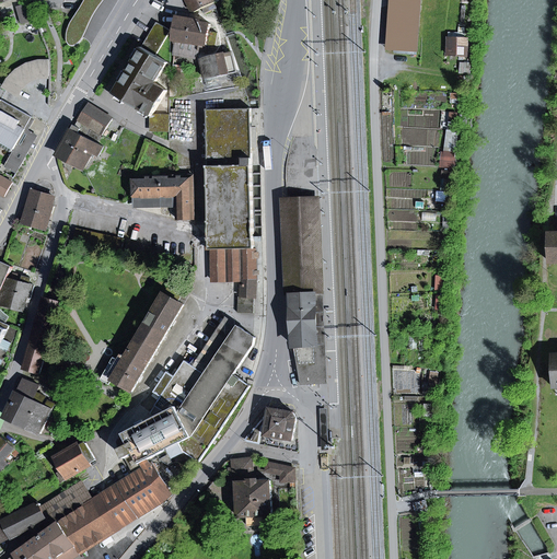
[(74,44),(80,37),(78,35),(97,0),(81,0),(81,1),(67,23),(65,32),(65,39),(66,43),(68,45),(71,45),(74,44)]
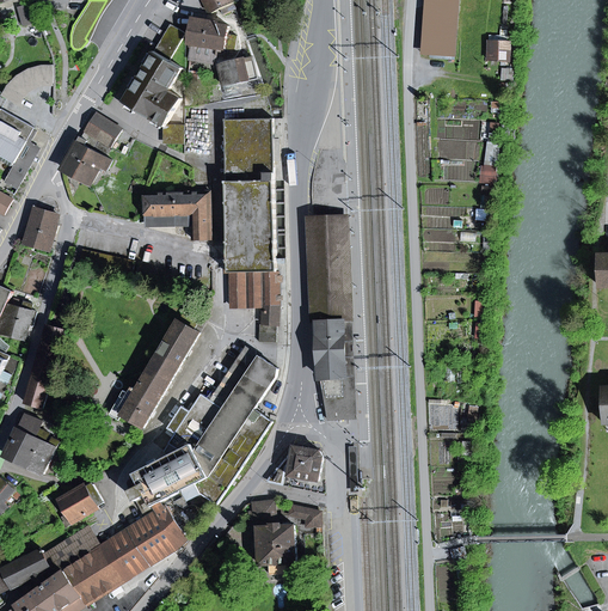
[(201,0),(207,11),(209,12),(231,1),(229,0),(201,0)]
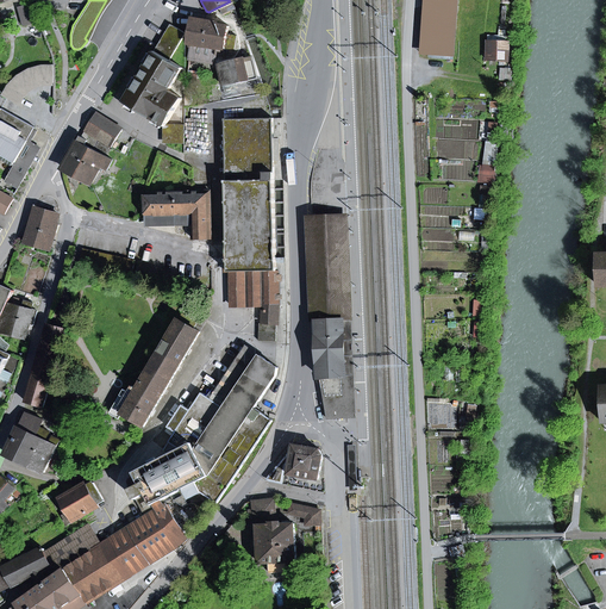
[(426,0),(424,53),(450,55),(454,0),(426,0)]
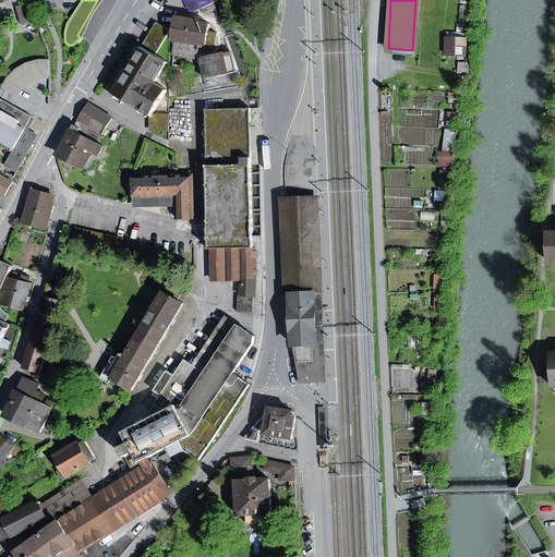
[(27,20),(23,4),(14,7),(19,23),(27,20)]
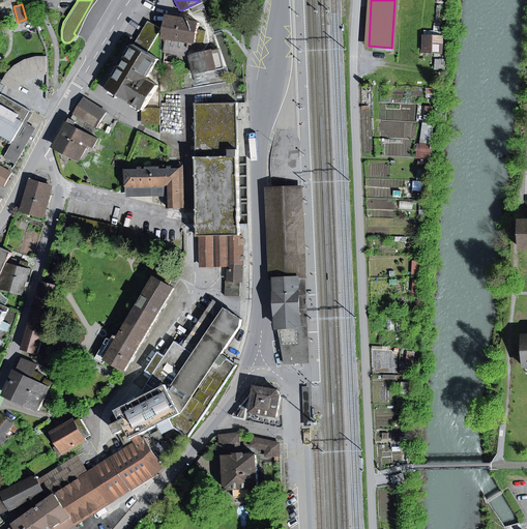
[(187,40),(201,43),(203,30),(196,29),(197,22),(187,21),(187,20),(165,16),(162,36),(164,36),(162,51),(184,55),(187,40)]
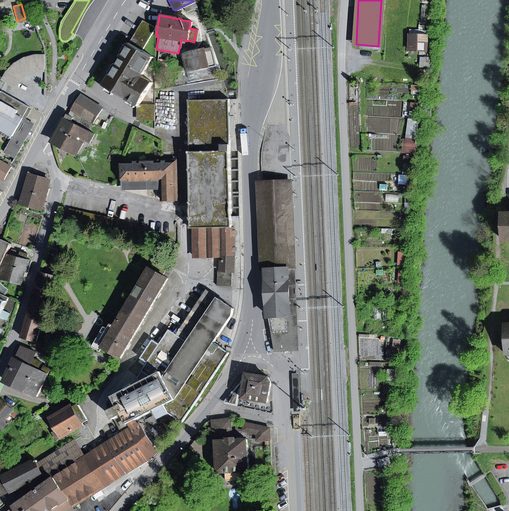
[(134,104),(135,103),(137,104),(150,82),(139,75),(151,56),(140,50),(153,27),(141,20),(101,85),(127,100),(125,103),(132,107),(134,104)]
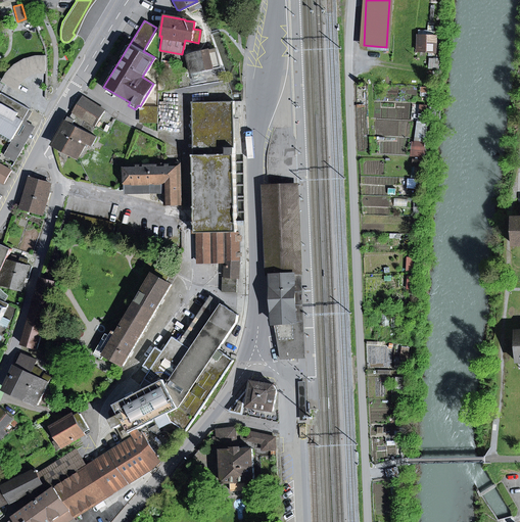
[(416,35),(415,50),(433,51),(434,36),(416,35)]
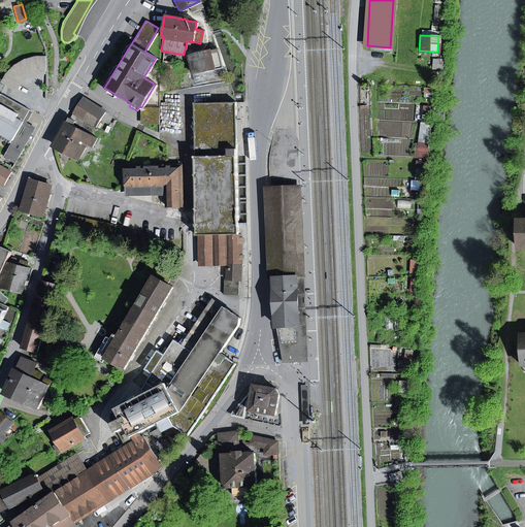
[(201,70),(202,72),(221,67),(216,48),(187,55),(191,73),(201,70)]
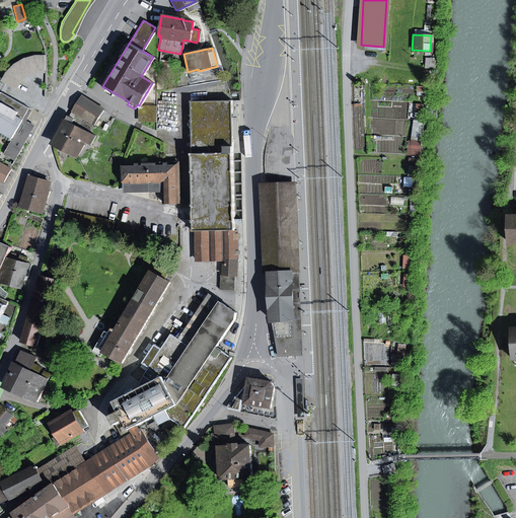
[(32,55),(22,58),(27,72),(35,70),(32,55)]
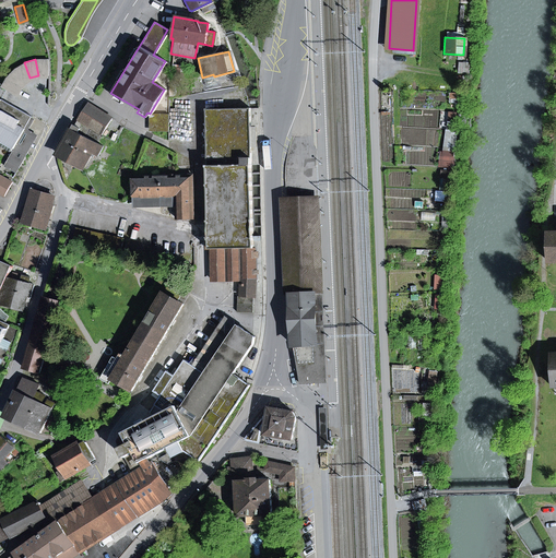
[(35,59),(38,75),(46,75),(46,59),(35,59)]
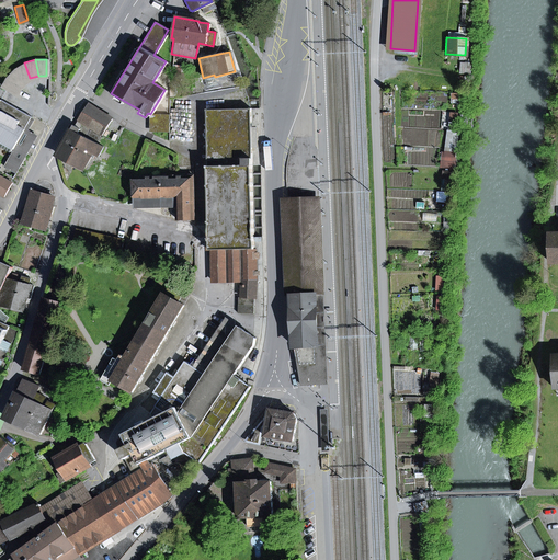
[(24,63),(13,69),(23,82),(30,78),(24,63)]
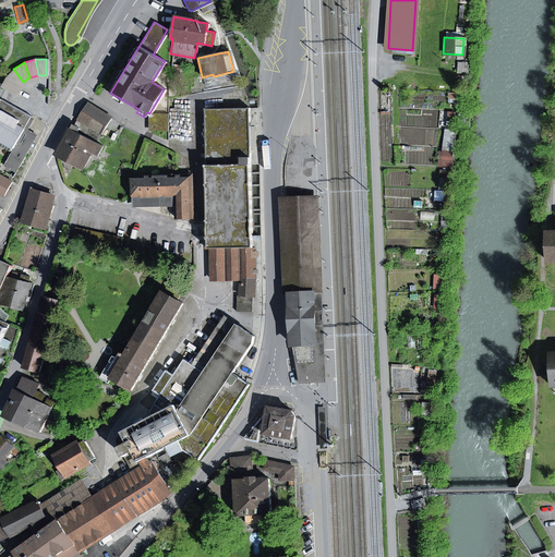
[(23,82),(13,69),(4,77),(17,87),(23,82)]
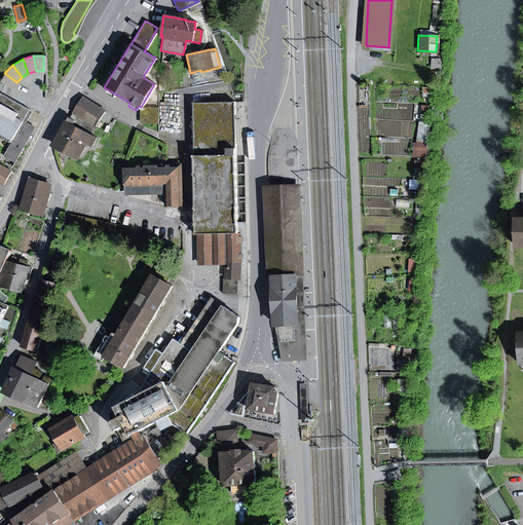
[(16,82),(4,73),(0,79),(0,82),(12,88),(16,82)]
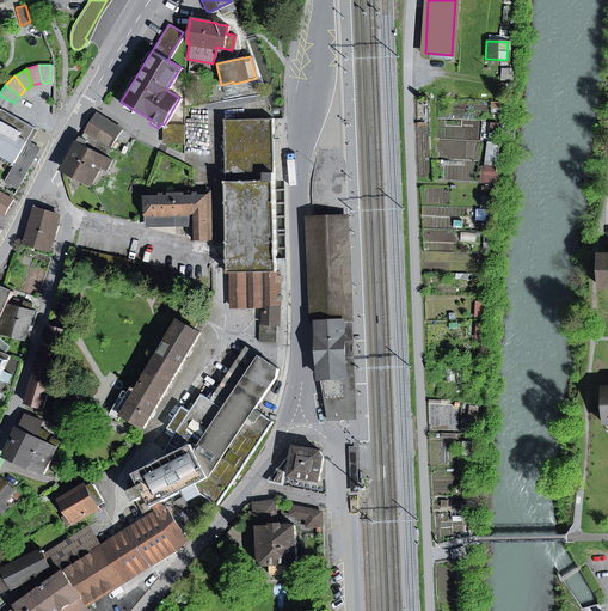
[(0,154),(12,162),(13,162),(32,127),(0,109),(0,154)]
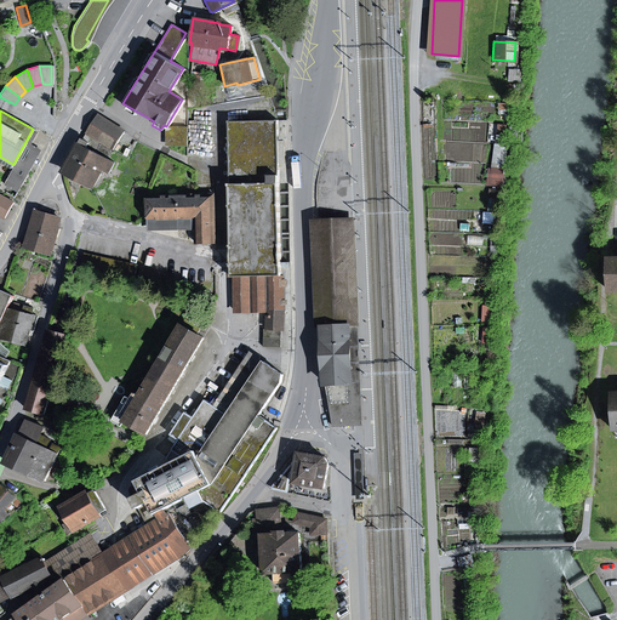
[(100,142),(110,148),(121,131),(97,114),(81,140),(86,142),(85,143),(93,148),(98,141),(100,142)]
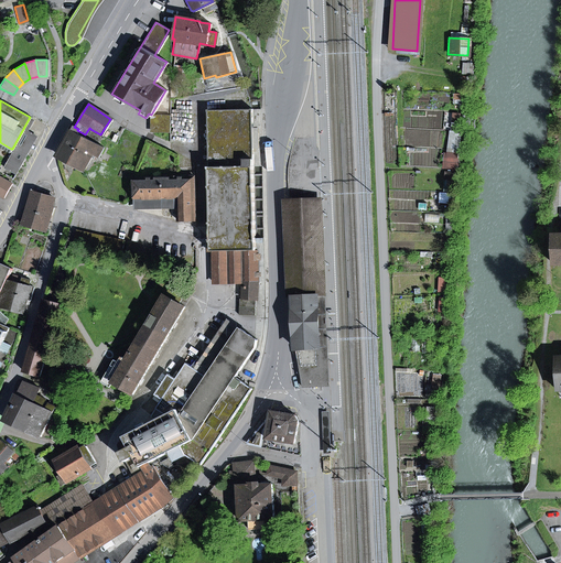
[(255,249),(254,250),(250,108),(205,109),(206,166),(208,250),(211,250),(212,282),(240,282),(240,298),(237,298),(237,314),(252,315),(254,299),(255,299),(256,281),(255,249)]
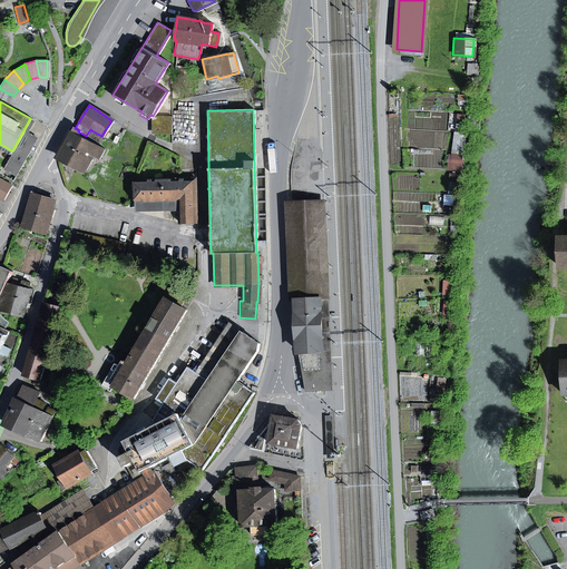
[(169,134),(169,116),(153,116),(153,134),(169,134)]
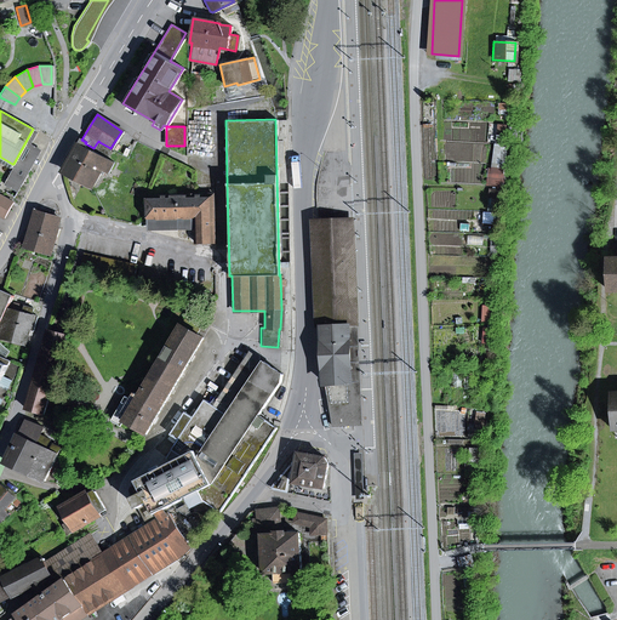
[(1,185),(16,192),(40,149),(29,143),(36,131),(33,129),(13,164),(1,185)]
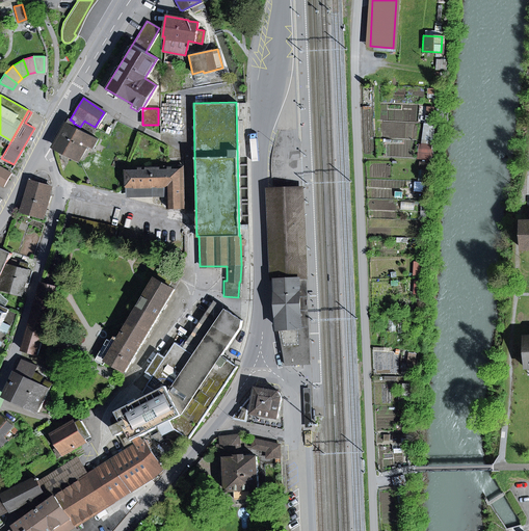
[(65,123),(53,145),(65,153),(79,130),(72,126),(73,123),(74,122),(70,120),(69,118),(65,123)]
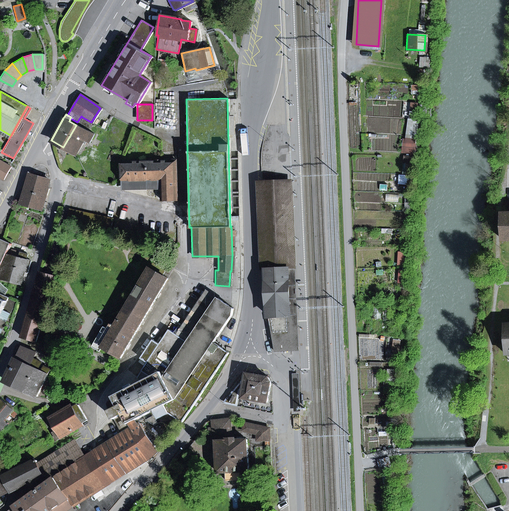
[(78,123),(87,128),(91,122),(82,117),(78,123)]
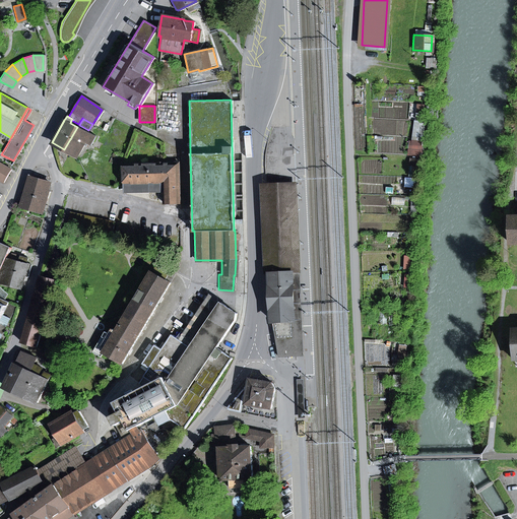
[(88,144),(93,136),(77,127),(64,149),(75,155),(83,141),(88,144)]
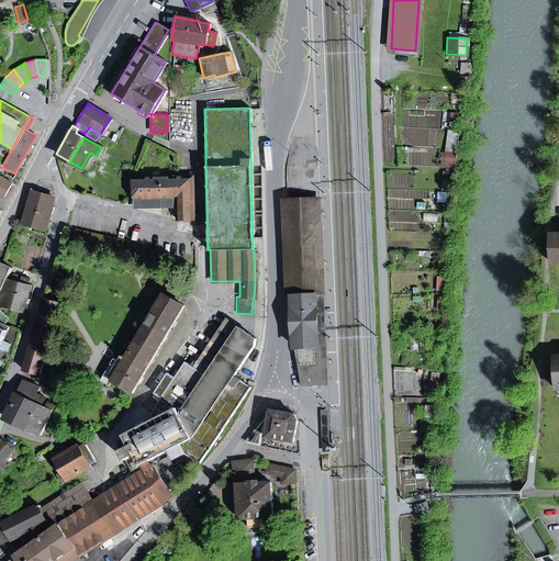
[(0,146),(9,152),(11,148),(0,142),(0,146)]
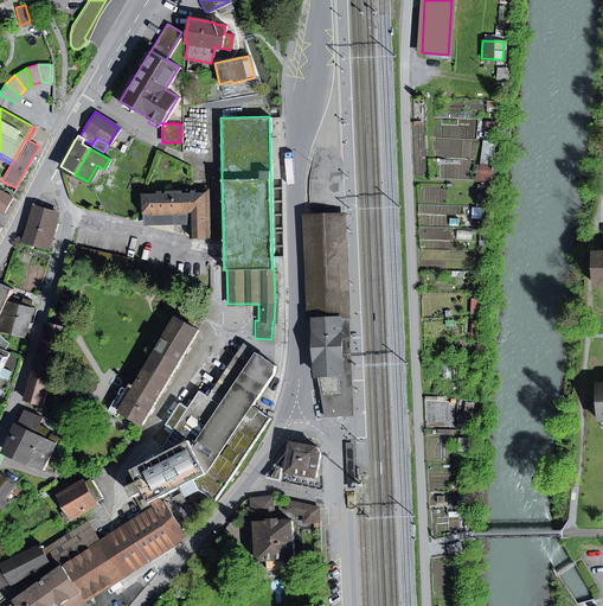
[(188,224),(188,237),(207,236),(206,190),(142,191),(142,215),(188,214),(188,224)]
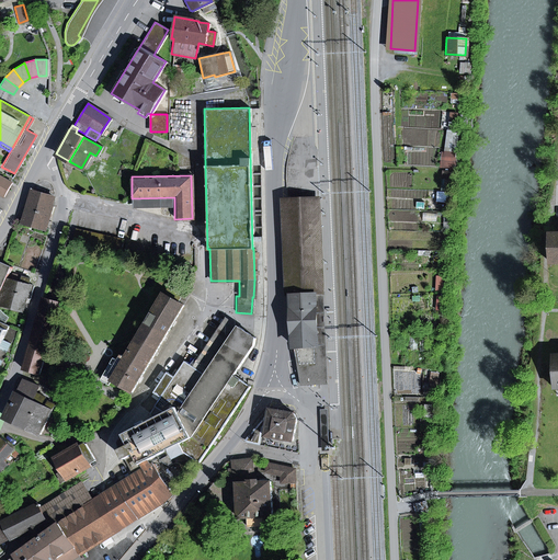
[(0,195),(2,196),(10,182),(0,176),(0,195)]
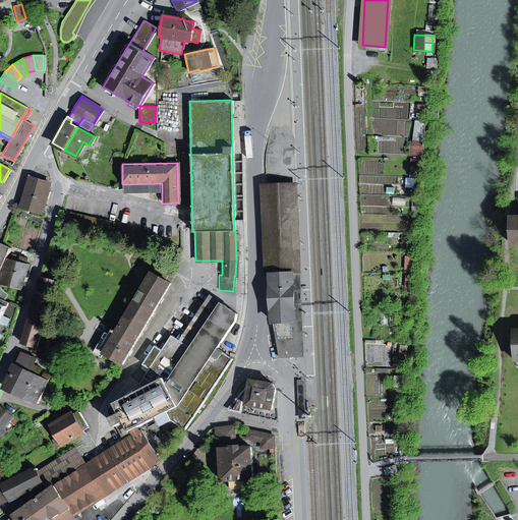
[(20,206),(42,212),(48,191),(45,190),(47,181),(30,177),(20,206)]
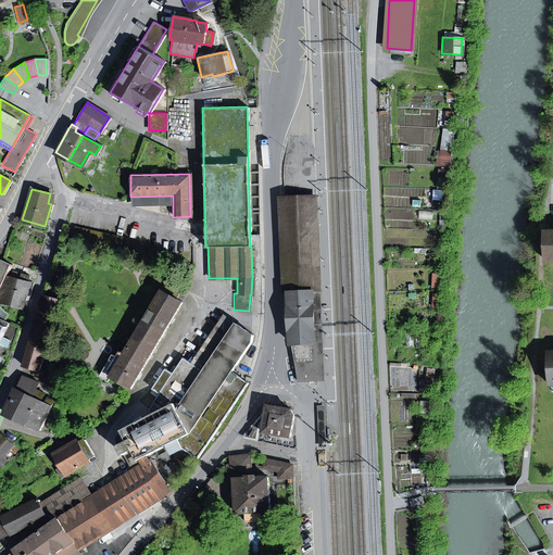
[(287,292),(289,291),(286,198),(306,197),(311,291),(313,342),(289,343),(290,350),(296,381),(294,355),(313,354),(314,380),(323,380),(322,348),(315,193),(275,196),(278,293),(287,292)]
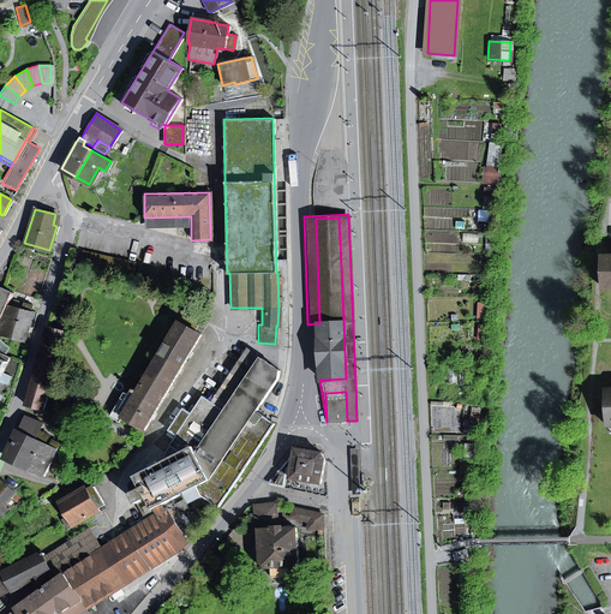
[(144,227),(191,227),(191,216),(144,218),(144,227)]
